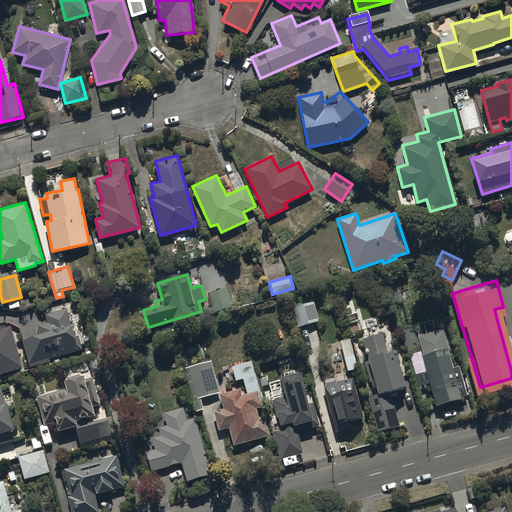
[(226,286),(209,291),(212,303),(203,305),(205,313),(232,306),(226,286)]
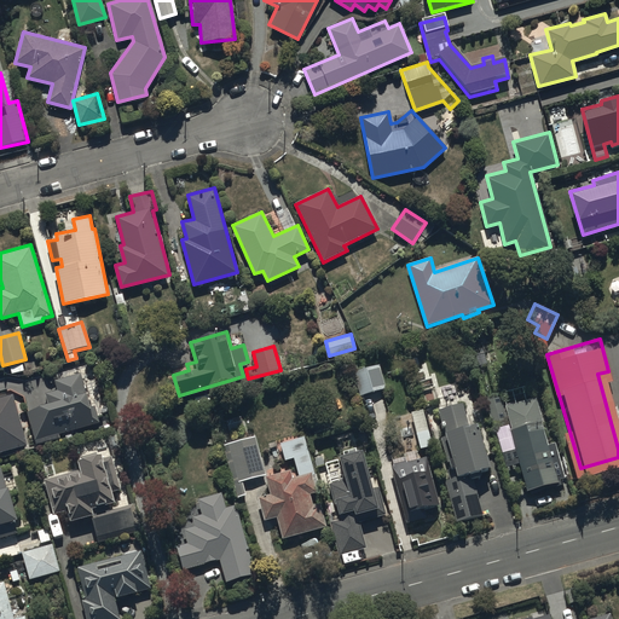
[(386,388),(379,363),(352,371),(359,395),(386,388)]
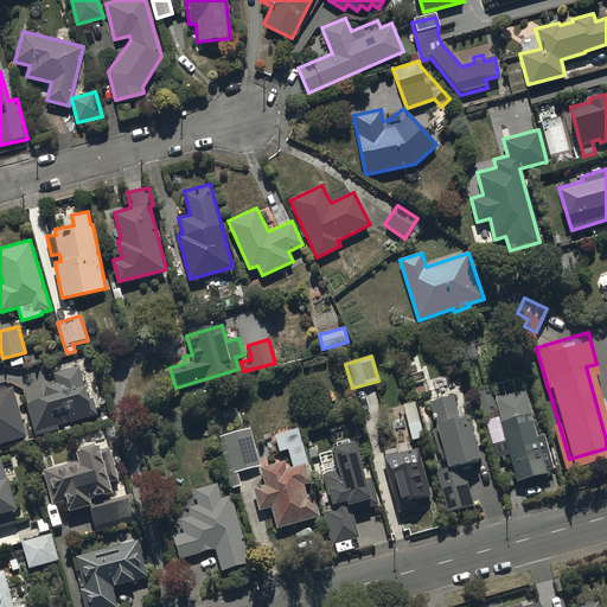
[(46,396),(25,402),(34,435),(59,429),(58,425),(97,414),(94,397),(88,398),(80,364),(53,371),(56,382),(44,385),(46,396)]
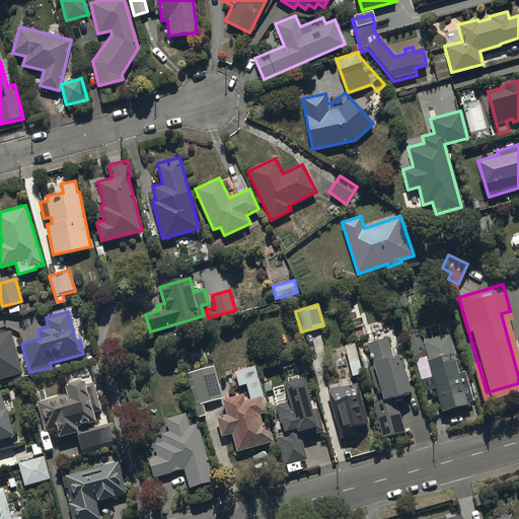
[(0,378),(23,372),(11,329),(0,332),(0,378)]
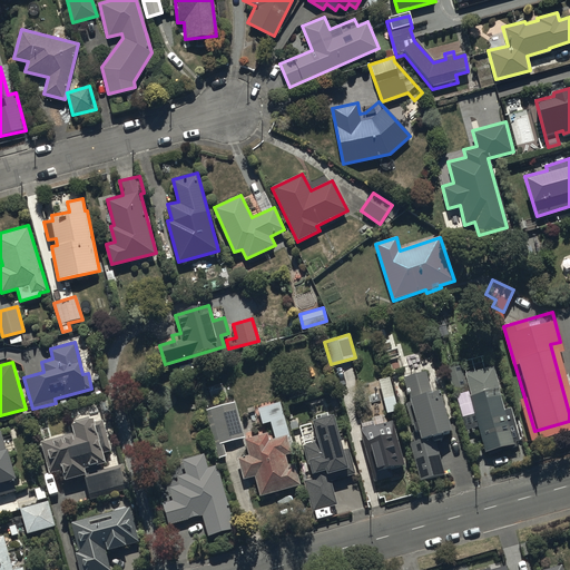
[(182,376),(195,373),(192,362),(179,365),(182,376)]
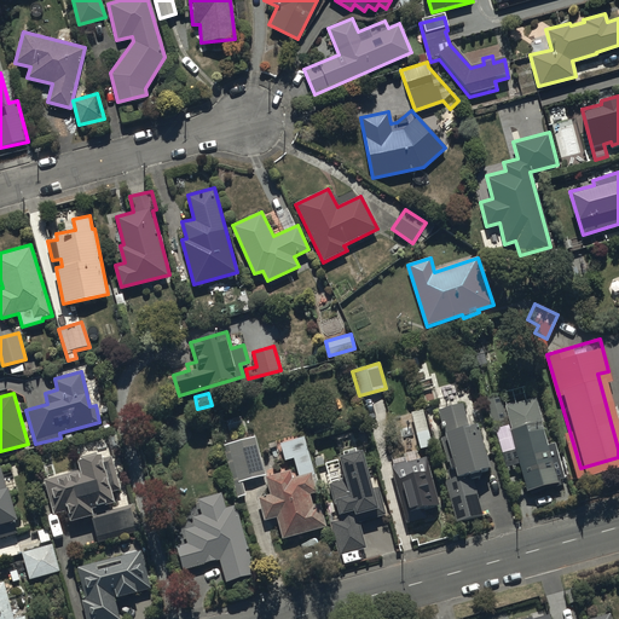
[(550,450),(536,397),(504,405),(501,394),(485,398),(493,428),(509,424),(510,428),(497,432),(505,466),(520,462),(527,489),(548,482),(549,487),(565,482),(555,449),(550,450)]
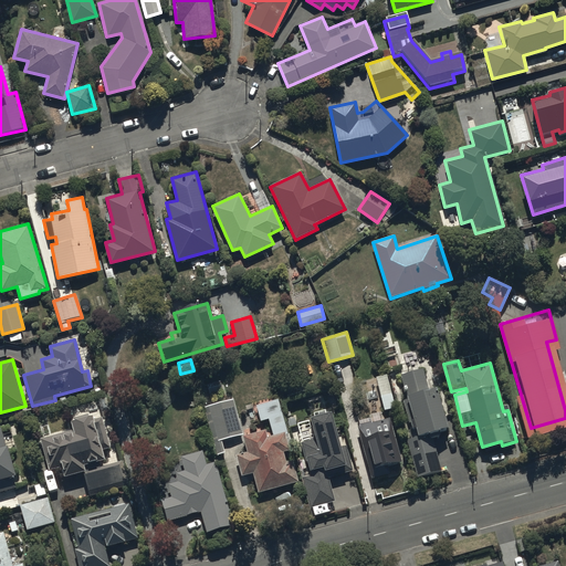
[(415,425),(417,433),(405,437),(418,477),(442,468),(429,429),(447,423),(435,385),(428,387),(421,367),(400,375),(408,397),(402,399),(410,426),(415,425)]
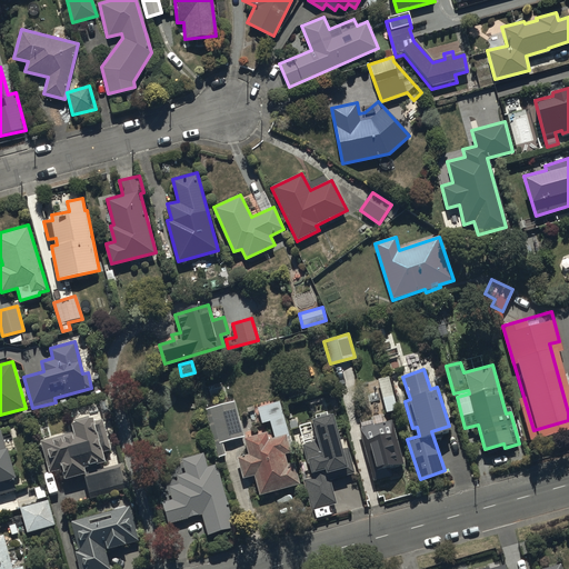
[(389,376),(378,378),(386,411),(397,409),(389,376)]
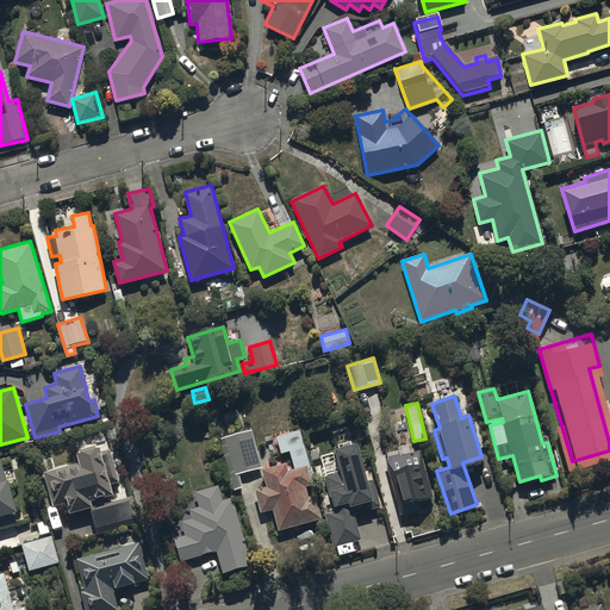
[(237,410),(223,415),(225,424),(241,419),(237,410)]
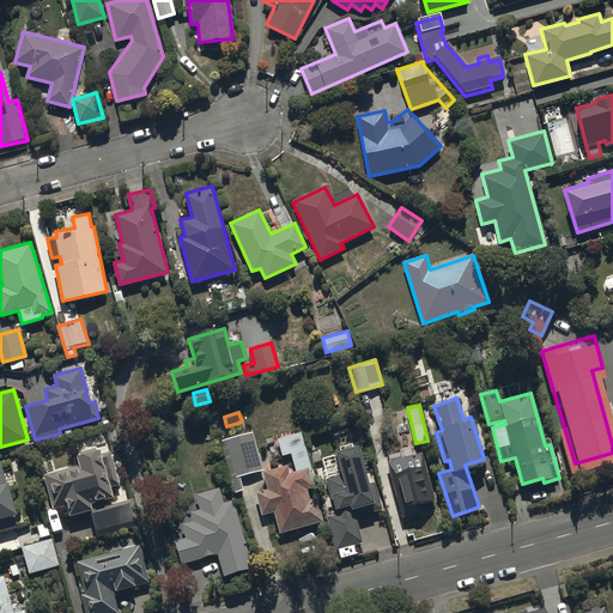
[(262,469),(253,431),(220,439),(235,492),(243,490),(238,475),(262,469)]
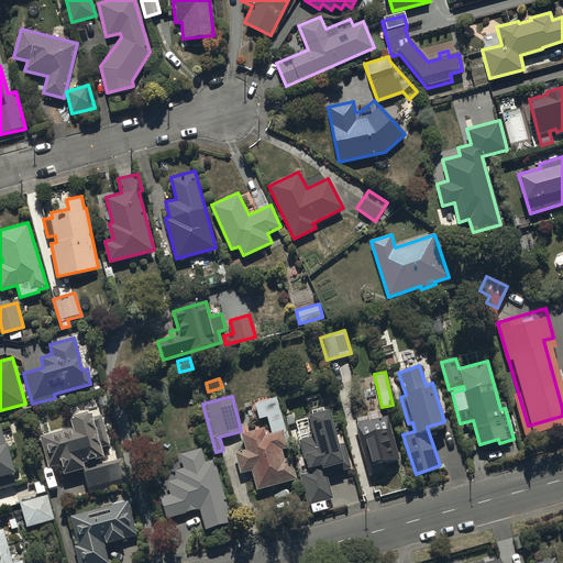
[(264,427),(241,433),(245,449),(234,451),(240,472),(251,470),(256,489),(296,478),(289,454),(283,456),(279,445),(286,444),(282,430),(285,429),(276,396),(253,401),(257,418),(266,415),(271,432),(265,433),(264,427)]
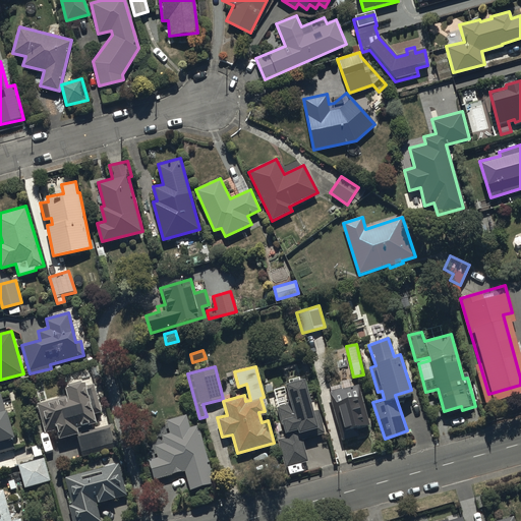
[(290,403),(277,407),(285,437),(277,439),(285,467),(307,460),(301,439),(325,431),(319,409),(313,410),(303,377),(284,382),(290,403)]
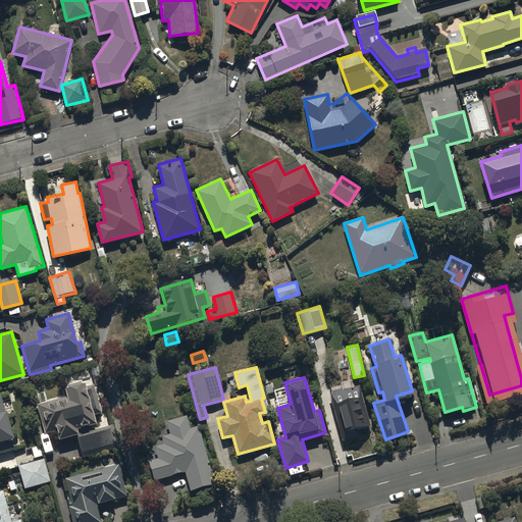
[(77,427),(98,422),(96,414),(102,412),(94,378),(65,385),(68,396),(38,403),(46,432),(57,429),(59,438),(68,435),(80,432),(77,427)]
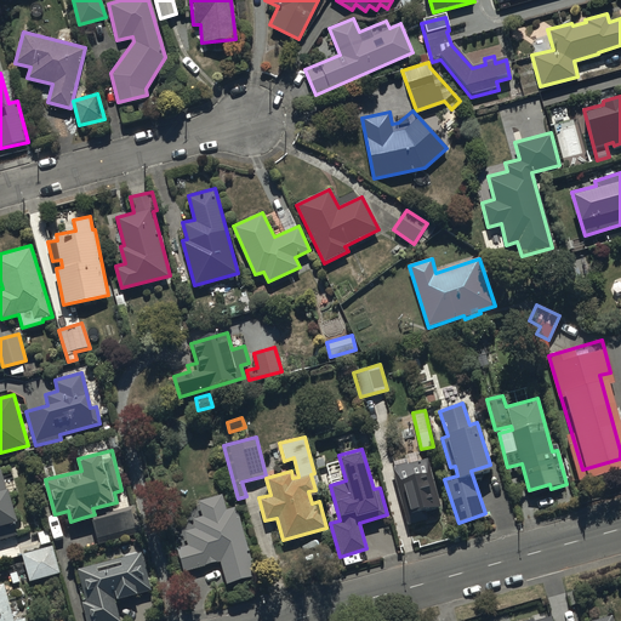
[(428,456),(392,466),(406,524),(428,518),(426,510),(440,506),(428,456)]
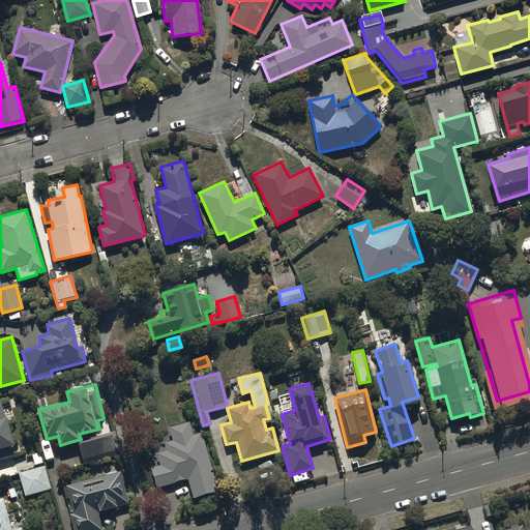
[(2,401),(0,401),(0,459),(16,454),(12,444),(16,443),(7,415),(5,415),(2,401)]
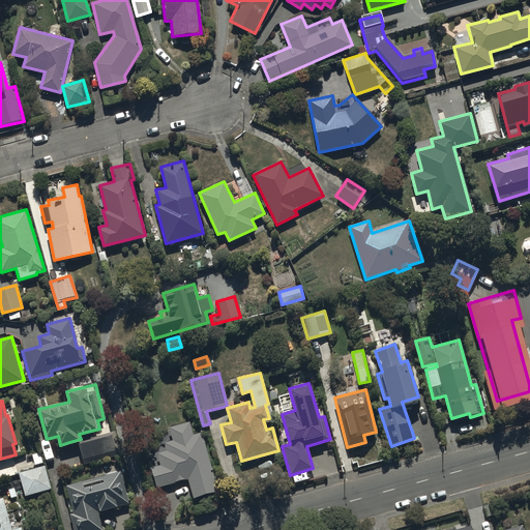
[(217,490),(201,432),(193,434),(189,421),(169,427),(172,440),(164,442),(166,450),(156,452),(159,464),(150,467),(155,487),(187,478),(193,497),(217,490)]
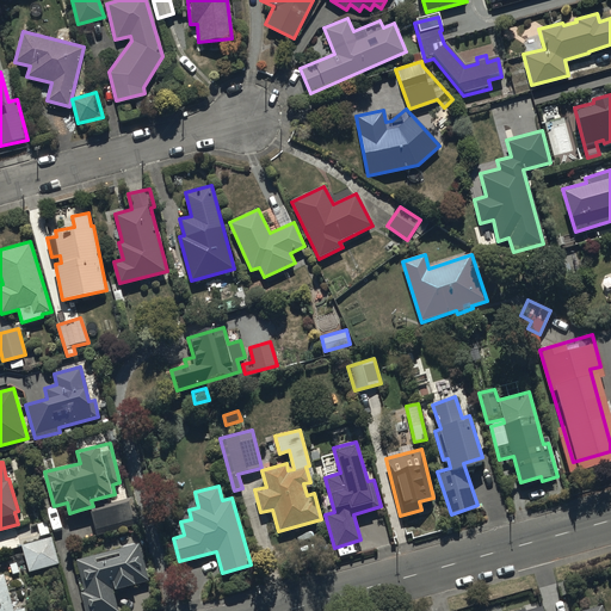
[(131,497),(91,510),(98,535),(139,523),(131,497)]
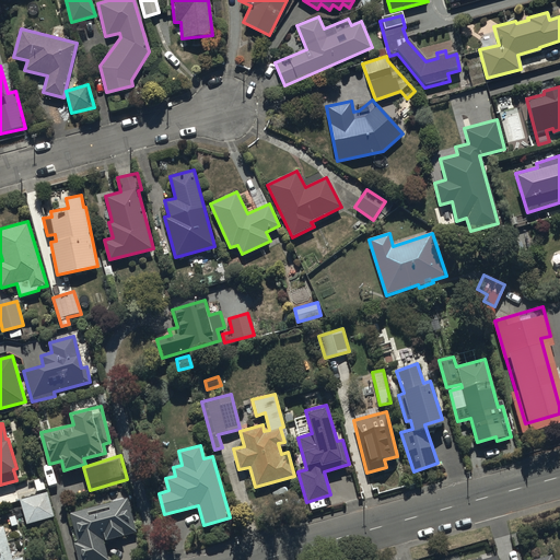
[(55,516),(47,491),(19,499),(25,524),(55,516)]
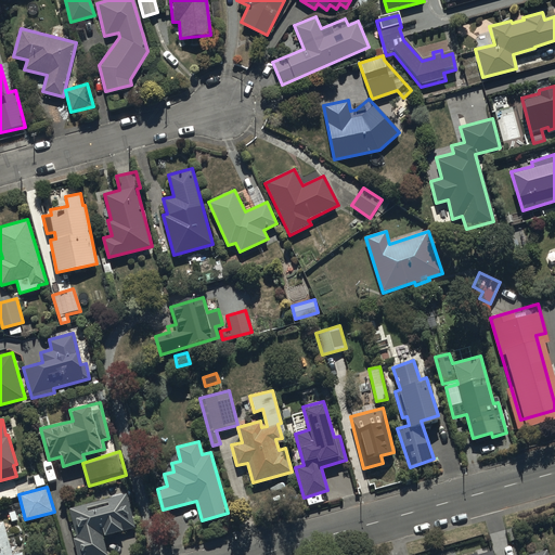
[(73,538),(77,554),(104,554),(106,554),(102,536),(131,528),(123,493),(68,507),(76,538),(73,538)]
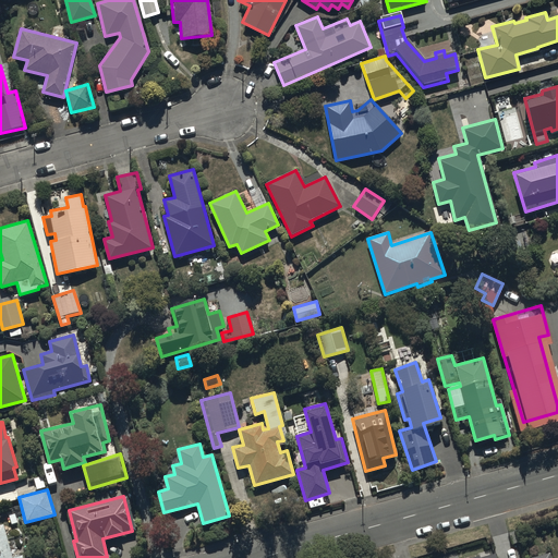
[(0,557),(24,557),(23,554),(13,556),(4,523),(0,524),(0,557)]
